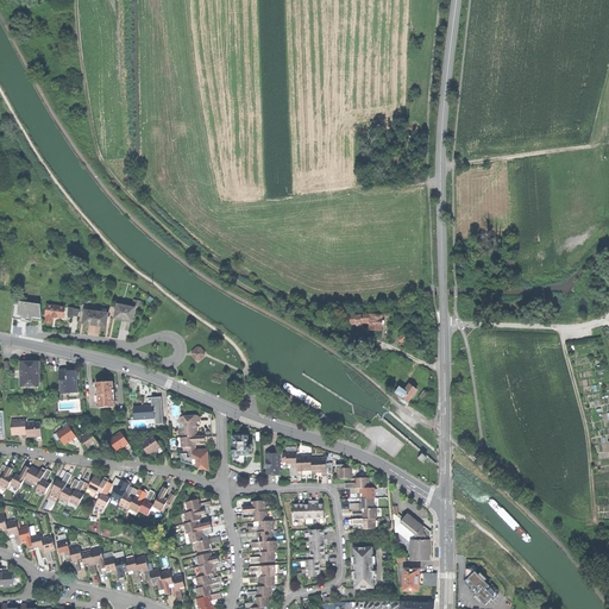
[(32,318),(41,318),(42,303),(18,301),(17,313),(22,314),(22,320),(32,320),(32,318)]
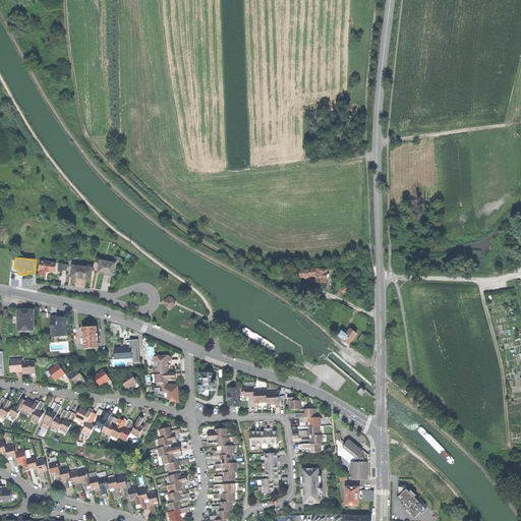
[(40,261),(39,270),(46,271),(54,272),(55,263),(40,261)]
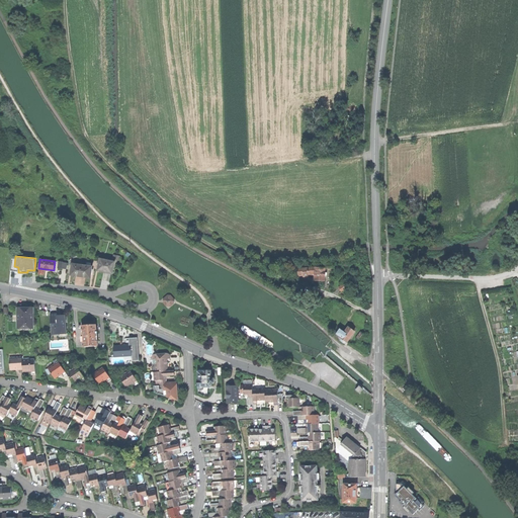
[(104,272),(112,274),(114,262),(100,259),(97,271),(104,272)]
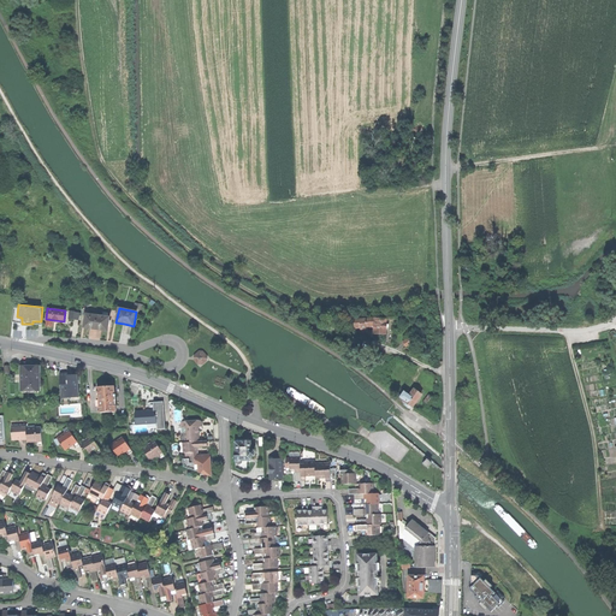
[(89,327),(95,329),(98,315),(93,314),(87,314),(86,313),(83,327),(89,327)]
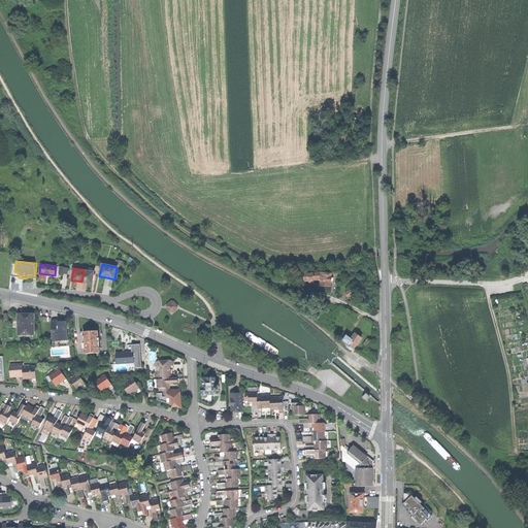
[(88,270),(84,270),(81,282),(87,283),(92,283),(94,271),(92,271),(88,270)]
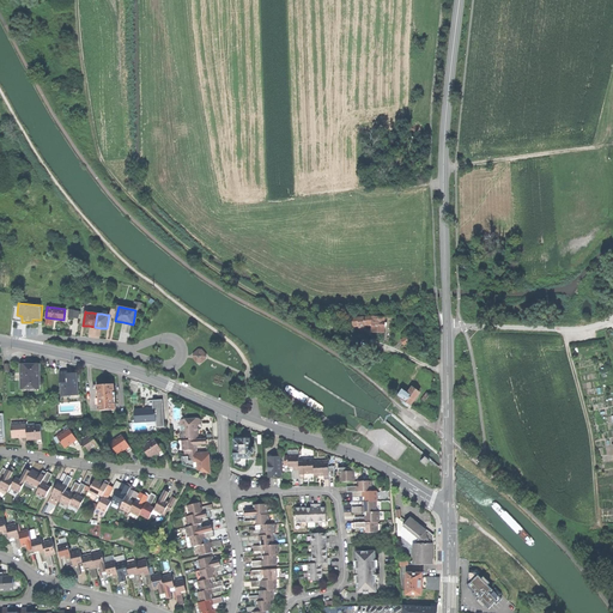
[(371,326),(371,332),(384,332),(384,327),(384,322),(384,317),(384,316),(383,316),(372,316),(372,321),(371,326)]
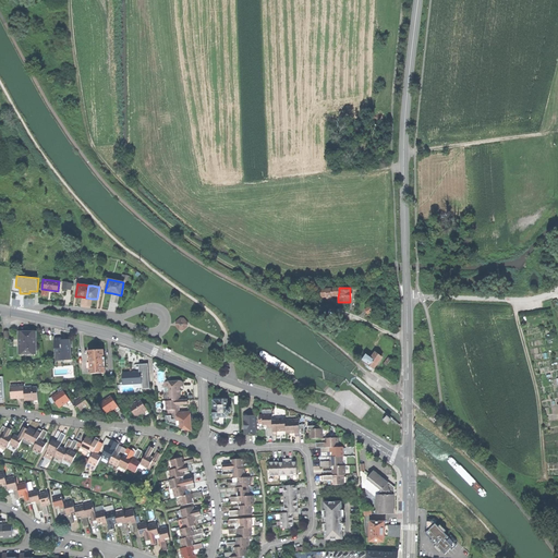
[(176,324),(181,330),(187,325),(181,318),(179,319),(179,320),(176,324)]
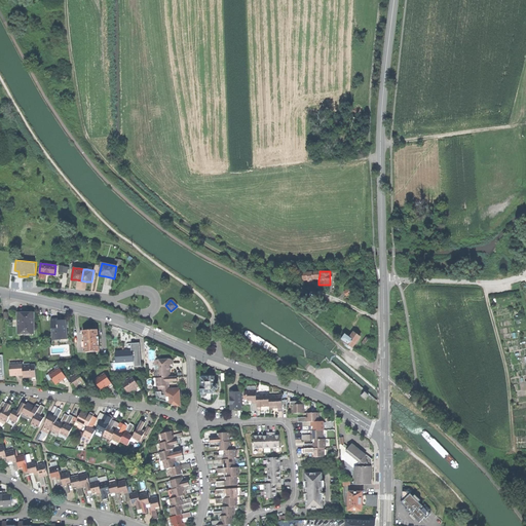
[(26,313),(19,313),(19,332),(33,332),(33,313),(26,313)]
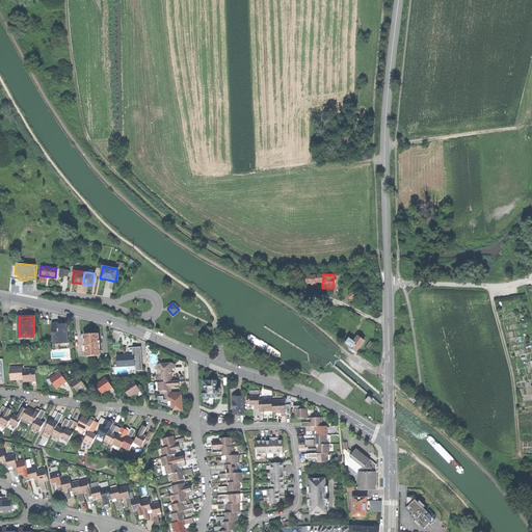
[(362,326),(369,333),(374,326),(367,320),(362,326)]
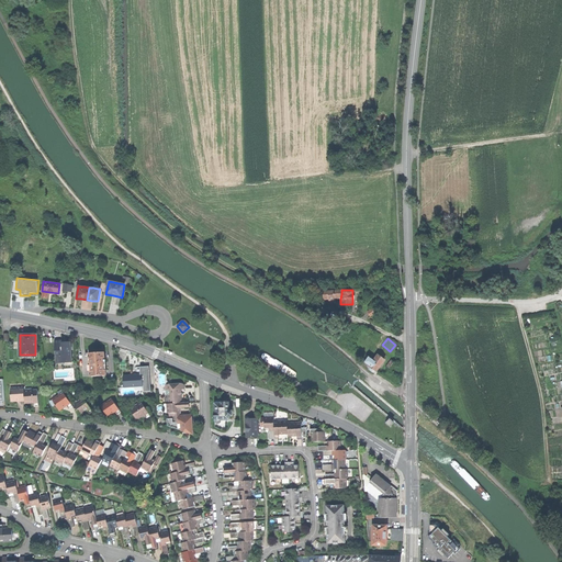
[(57,362),(72,361),(71,343),(67,343),(63,343),(63,339),(55,339),(57,362)]
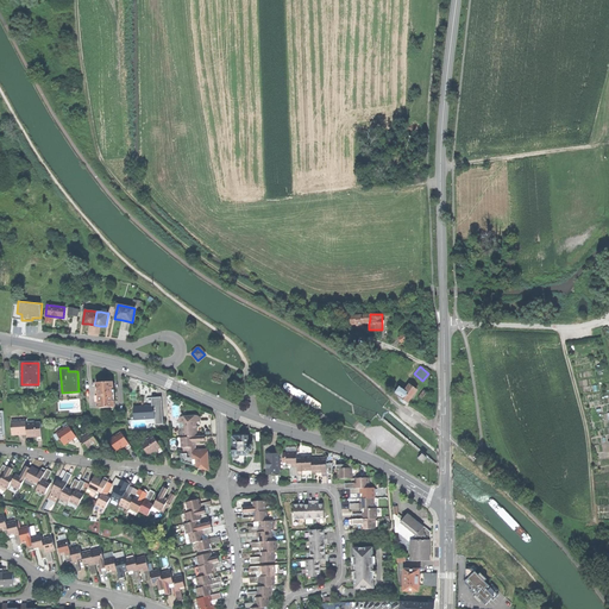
[(99,407),(115,406),(115,400),(114,400),(113,387),(114,387),(114,381),(106,382),(98,382),(98,388),(100,388),(100,401),(99,401),(99,407)]
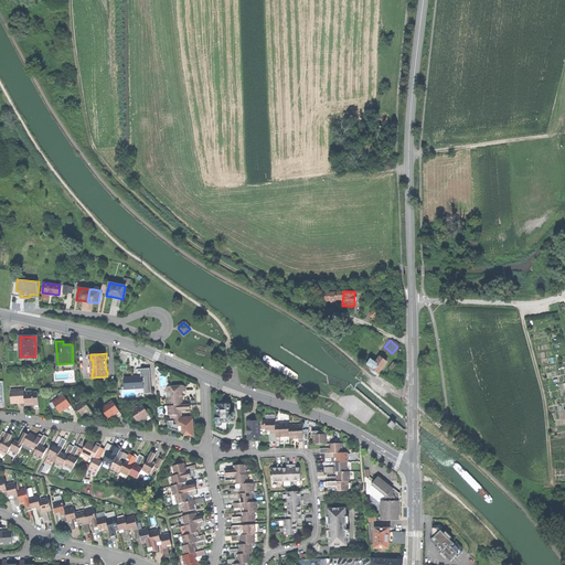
[(386,361),(380,356),(376,362),(372,368),(372,371),(375,373),(379,372),(382,366),(385,363),(386,361)]
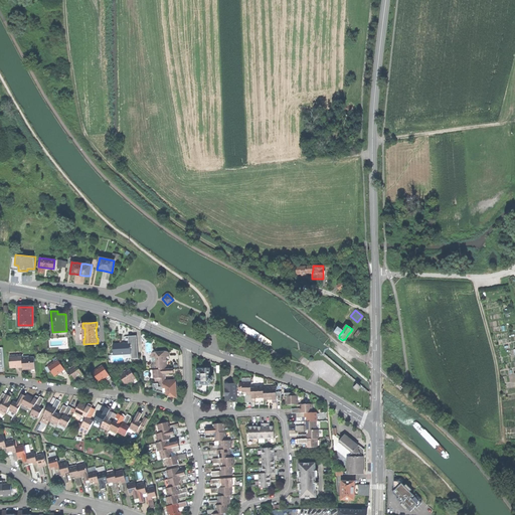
[(334,331),(339,335),(343,330),(338,326),(334,331)]
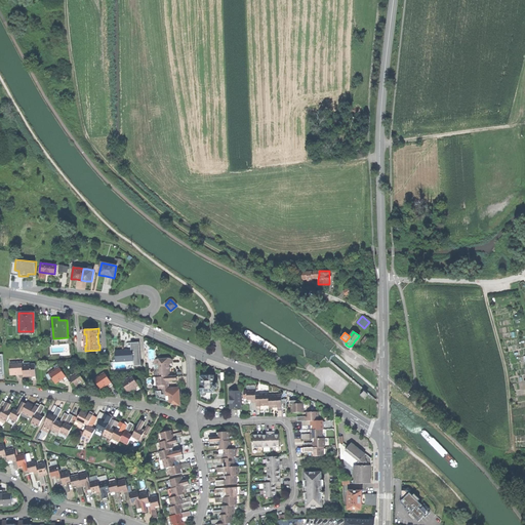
[(116,350),(116,361),(134,360),(133,349),(123,350),(116,350)]
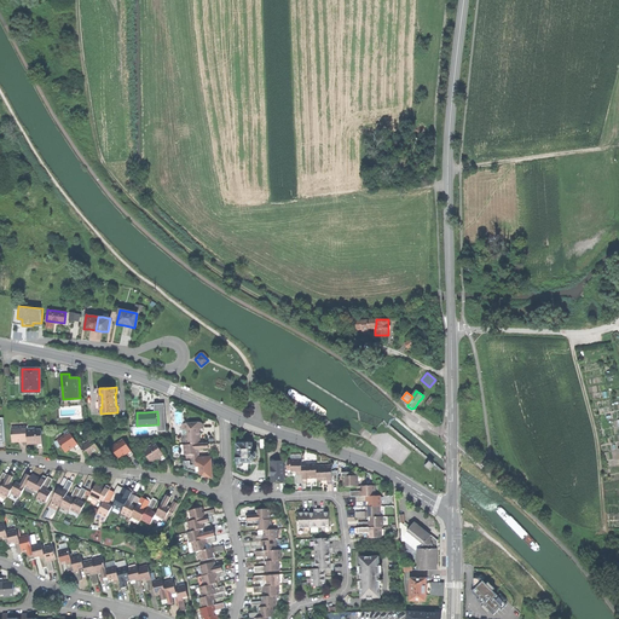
[(22,426),(12,427),(12,441),(17,440),(17,438),(23,438),(23,440),(23,444),(28,444),(28,443),(27,429),(27,428),(22,428),(22,426)]
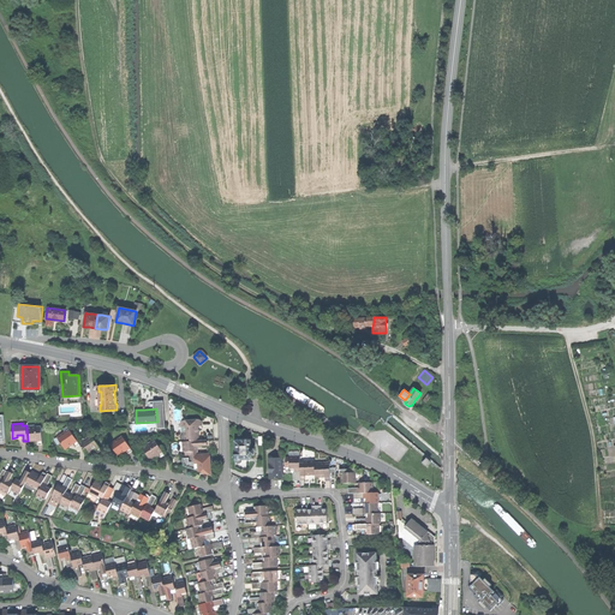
[(37,425),(27,427),(28,440),(33,440),(33,437),(37,437),(37,440),(39,443),(43,443),(42,428),(37,429),(37,425)]
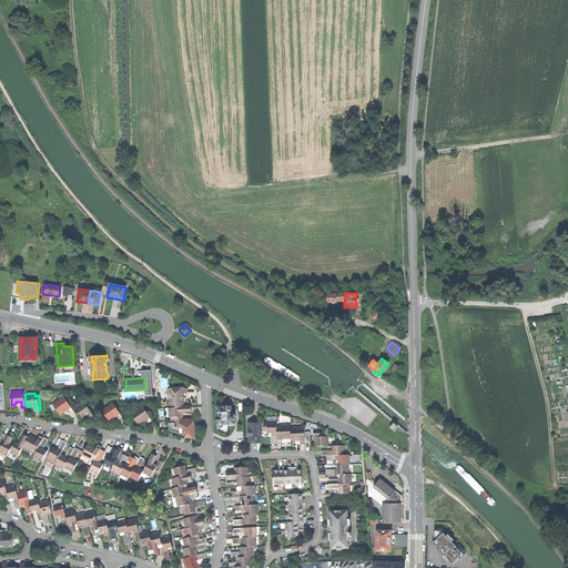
[(186,393),(172,394),(172,397),(170,398),(171,407),(183,406),(183,402),(181,402),(181,397),(183,397),(186,397),(186,393)]
